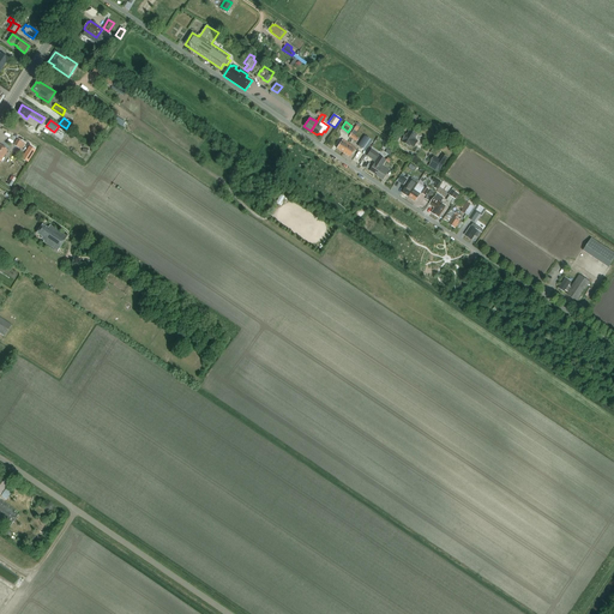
[(407,134),(403,140),(403,143),(409,146),(410,145),(415,148),(419,142),(415,139),(417,134),(410,130),(408,134),(407,134)]
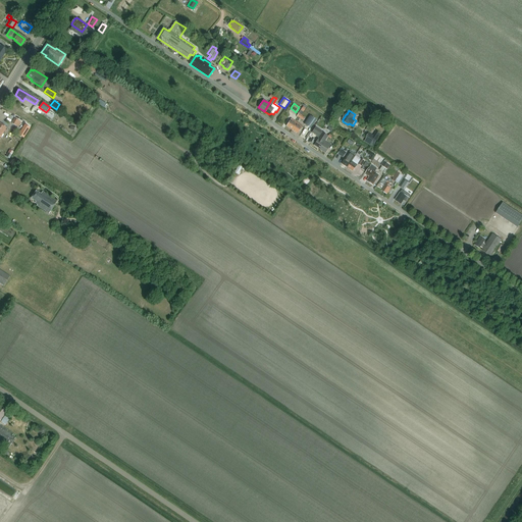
[(310,115),(305,124),(312,128),(317,119),(310,115)]
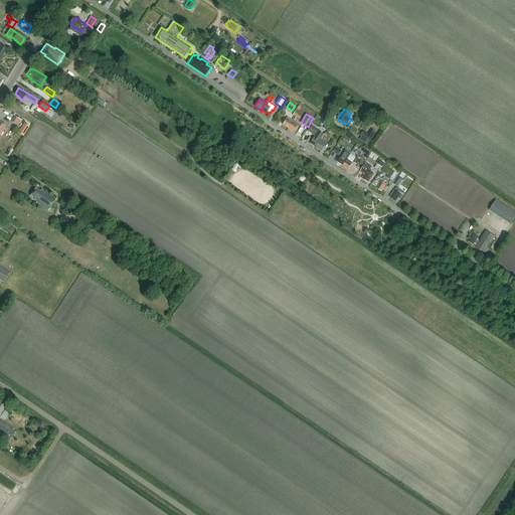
[(14,117),(11,121),(18,126),(21,121),(14,117)]
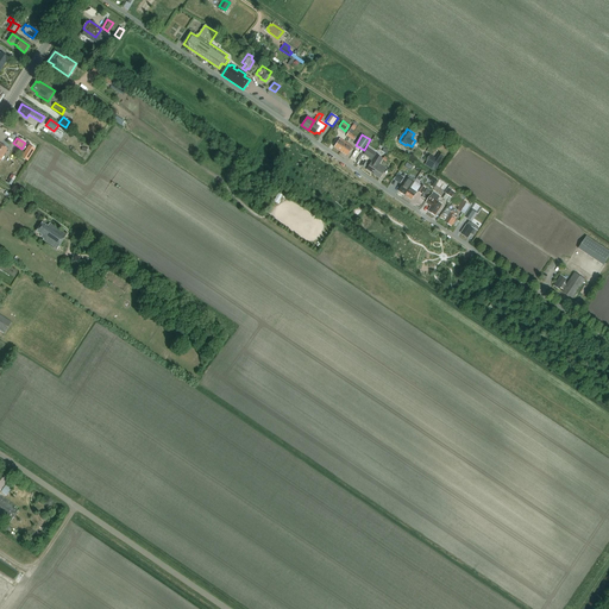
[(334,146),(340,151),(346,143),(340,138),(334,146)]
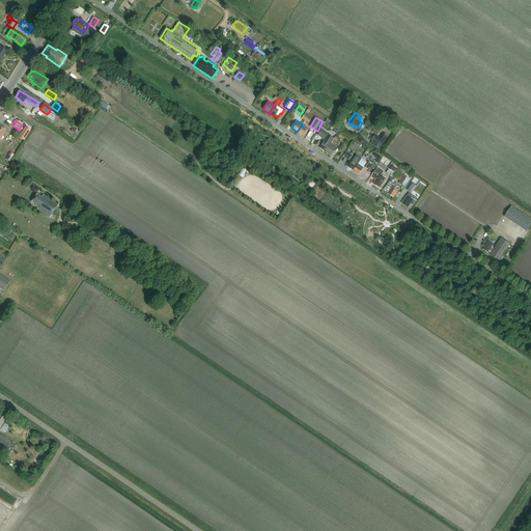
[(308,128),(302,124),(297,132),(303,136),(308,128)]
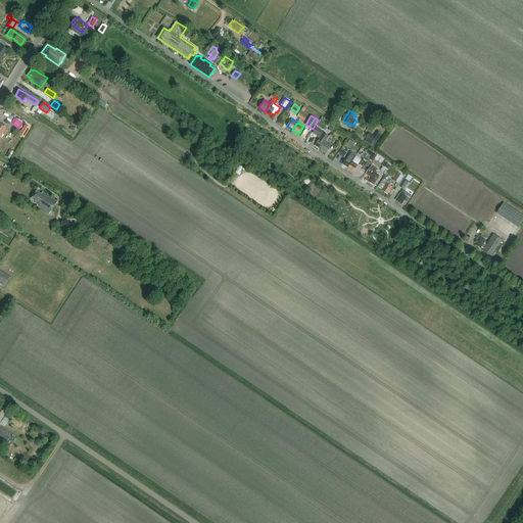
[(25,125),(18,135),(24,139),(31,128),(25,125)]
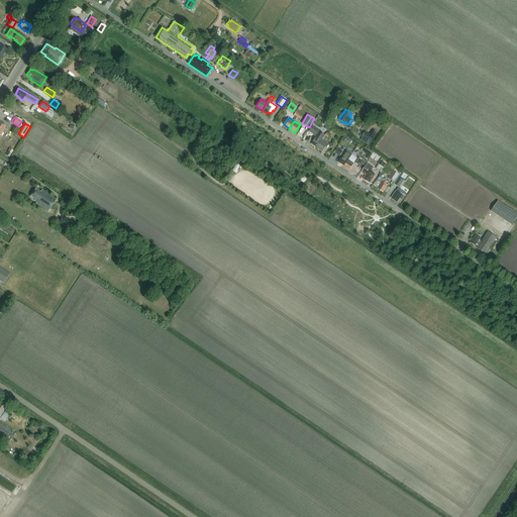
[(317,146),(322,139),(325,134),(318,129),(319,129),(313,125),(309,130),(315,134),(314,135),(316,136),(311,143),(317,146)]
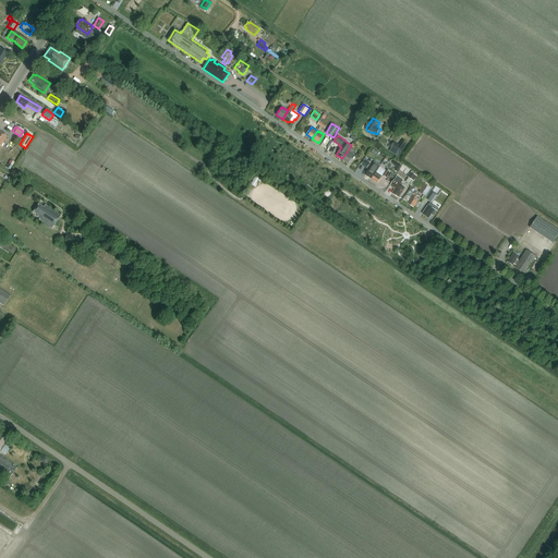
[(400,154),(407,143),(402,141),(399,145),(395,142),(390,148),(400,154)]
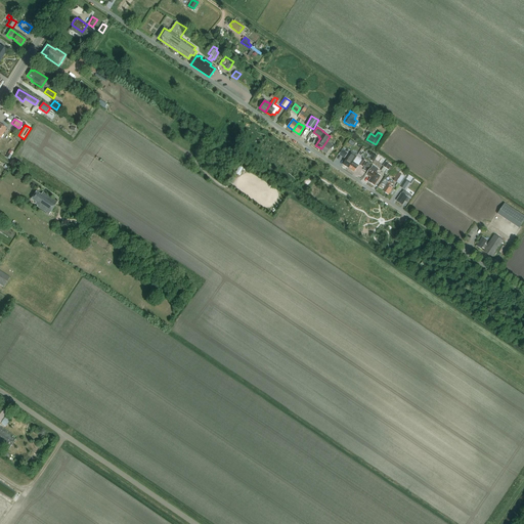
[(326,141),(321,148),(326,153),(332,145),(326,141)]
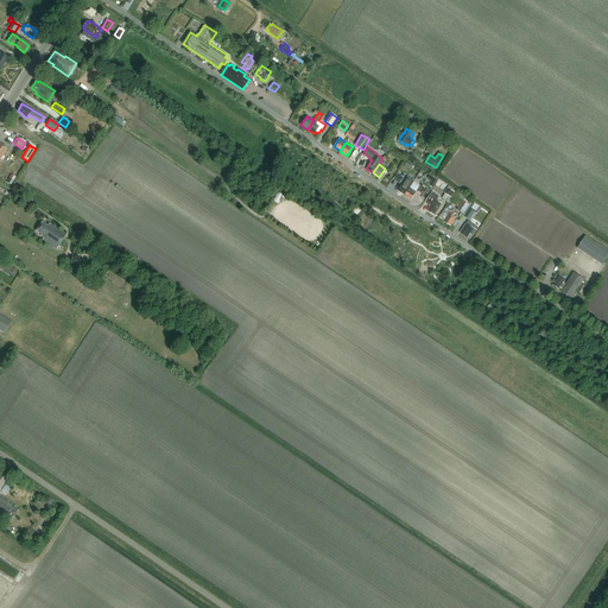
[(398,173),(394,179),(399,184),(404,178),(398,173)]
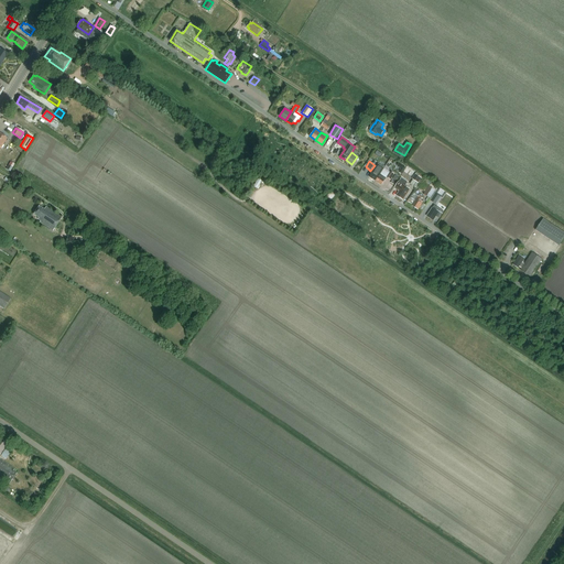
[(378,164),(370,176),(376,181),(383,169),(378,164)]
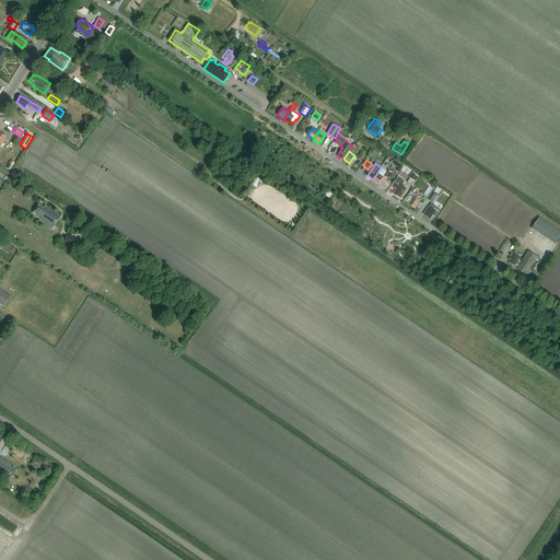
[(381,167),(373,179),(380,183),(384,176),(388,178),(392,173),(387,170),(387,171),(386,171),(387,168),(386,166),(383,164),(381,167)]
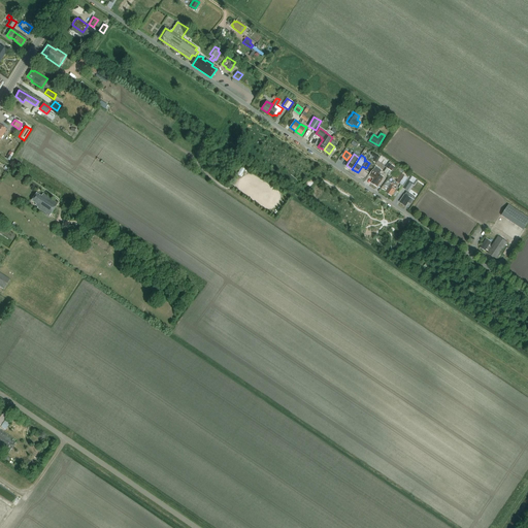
[(386,167),(392,171),(395,167),(389,163),(386,167)]
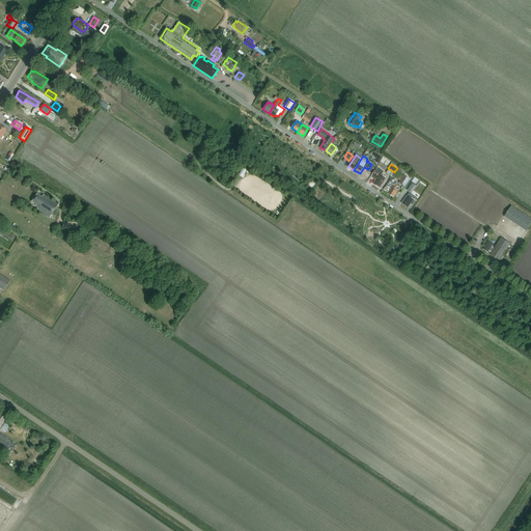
[(412,175),(399,166),(393,175),(401,180),(399,183),(404,186),(412,175)]
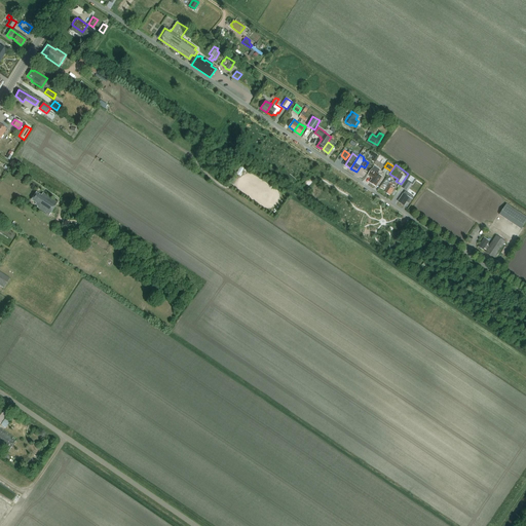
[(372,170),(368,175),(373,178),(370,182),(376,186),(382,177),(378,174),(380,171),(374,166),(372,170)]
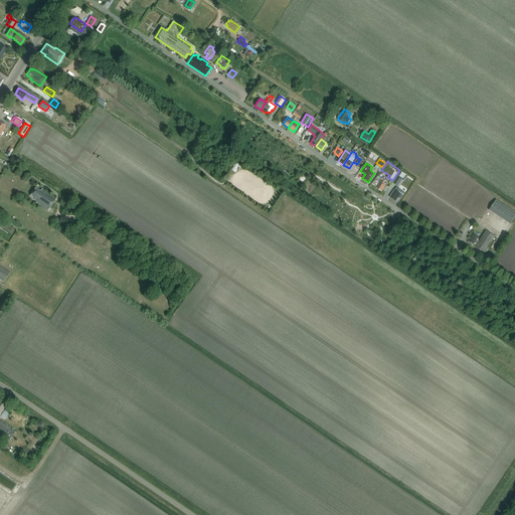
[(397,176),(392,183),(398,186),(402,180),(397,176)]
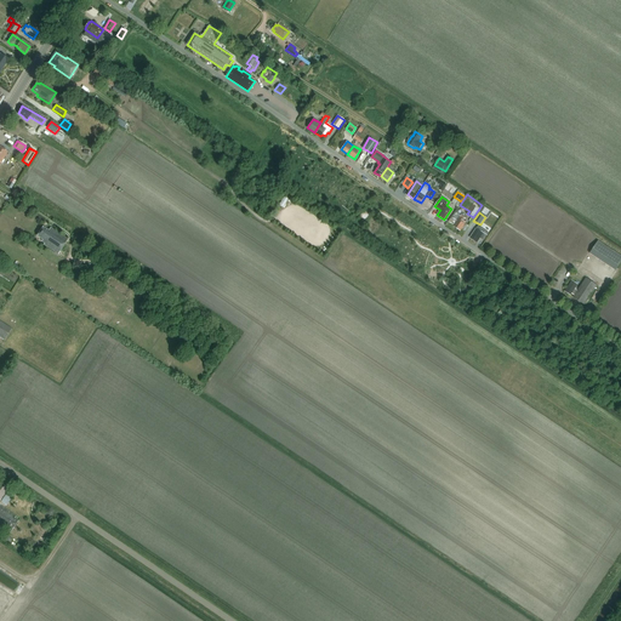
[(454,218),(457,221),(454,226),(461,231),(467,222),(463,220),(466,217),(461,214),(460,215),(457,214),(454,218)]
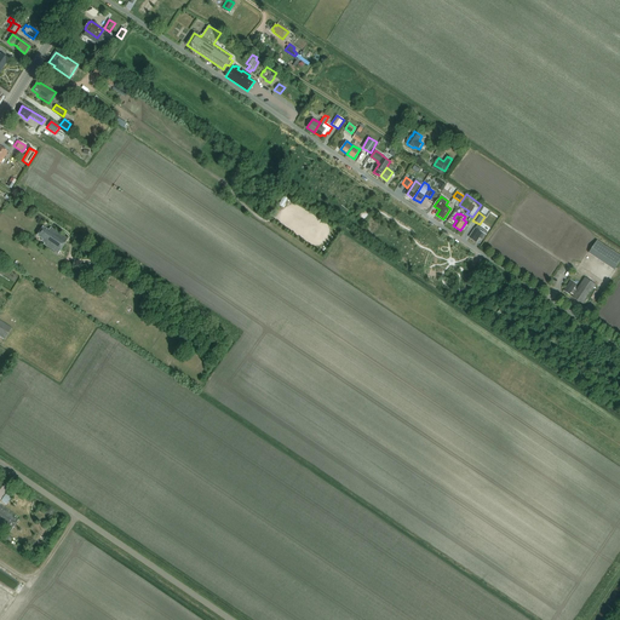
[(470,236),(477,241),(483,233),(480,230),(482,228),(478,225),(476,228),(470,236)]
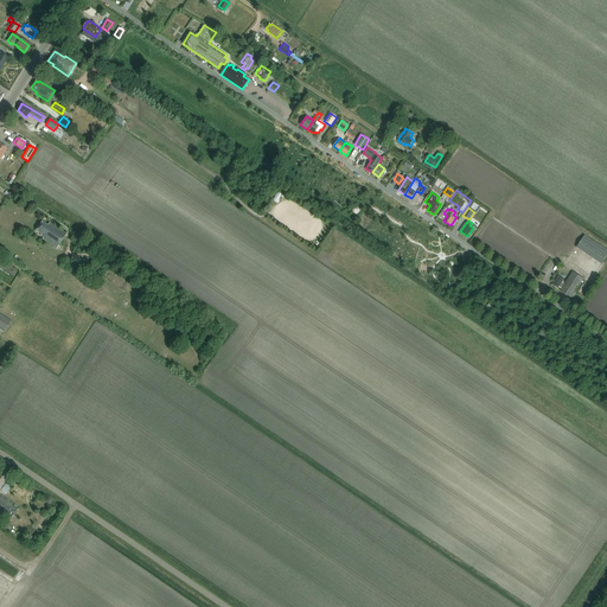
[(44,238),(43,240),(57,249),(68,235),(50,223),(49,225),(43,222),(37,231),(42,235),(40,236),(44,238)]
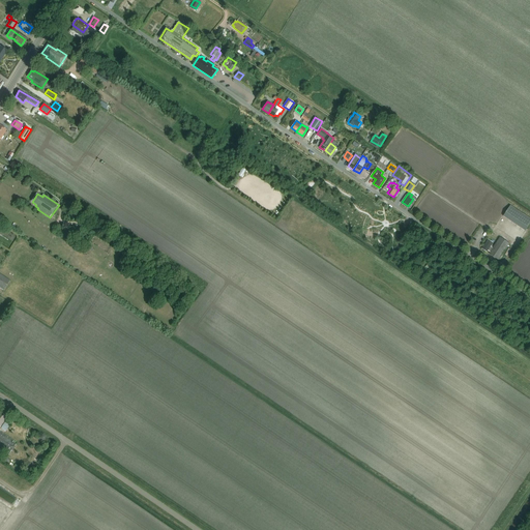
[(529,224),(529,218),(510,206),(503,216),(526,231),(529,224)]
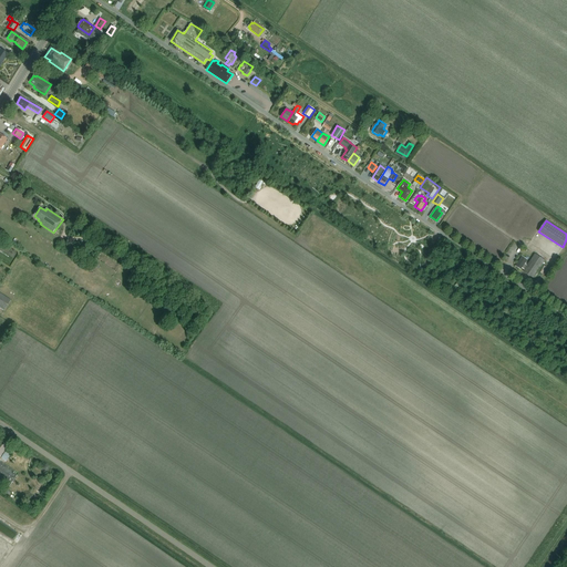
[(521,269),(522,268),(524,269),(523,271),(533,278),(545,261),(535,255),(527,266),(525,264),(527,260),(522,257),(516,266),(521,269)]
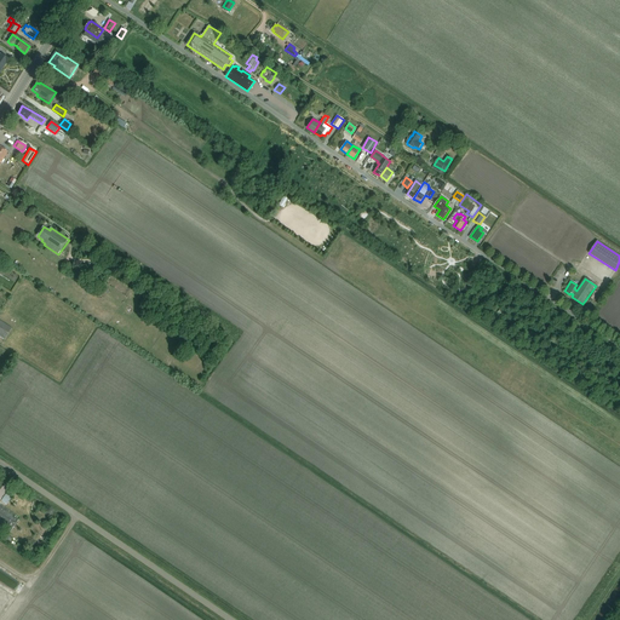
[(0,319),(0,334),(5,338),(12,327),(0,319)]
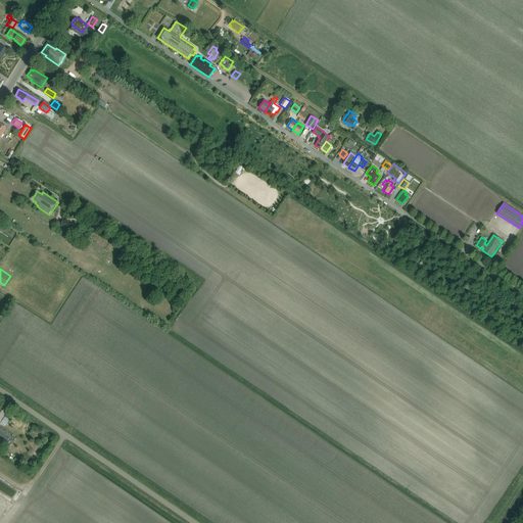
[(0,425),(0,441),(2,442),(0,445),(4,447),(7,444),(11,446),(15,439),(12,437),(13,435),(0,425)]
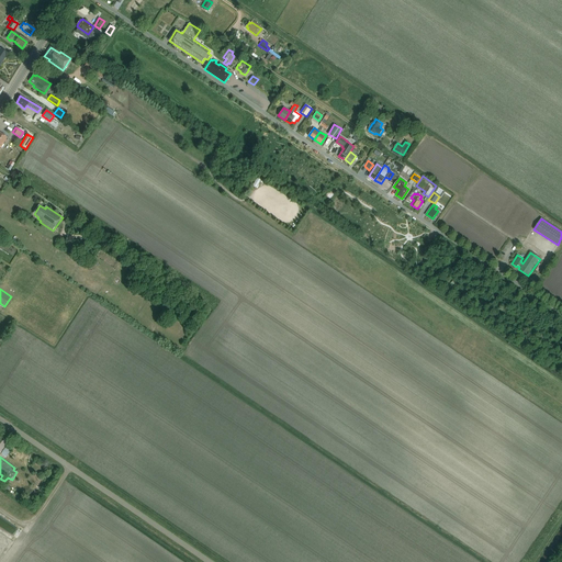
[(11,535),(18,539),(22,530),(15,526),(11,535)]
